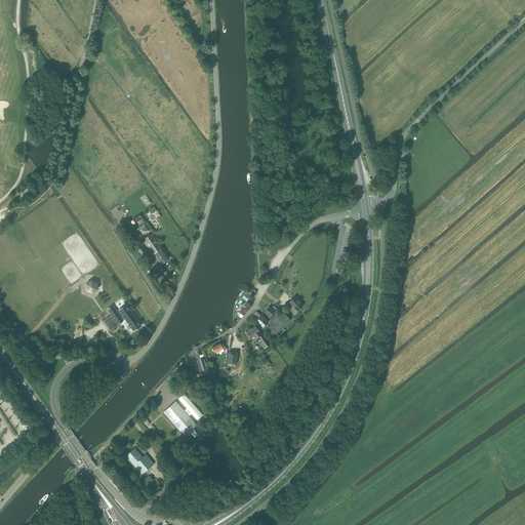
[(139,214),(132,219),(135,224),(143,218),(139,214)]
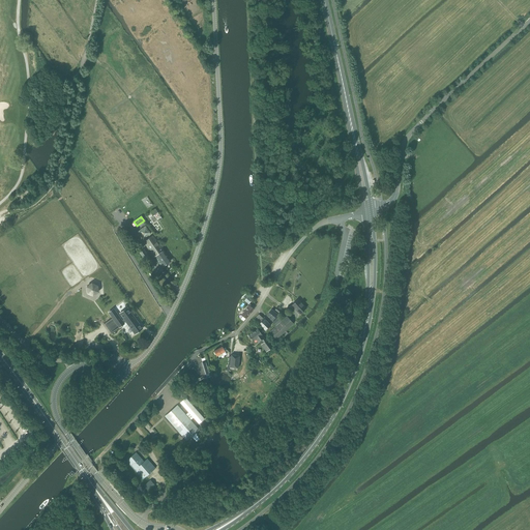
[(123,231),(129,239),(134,236),(127,228),(123,231)]
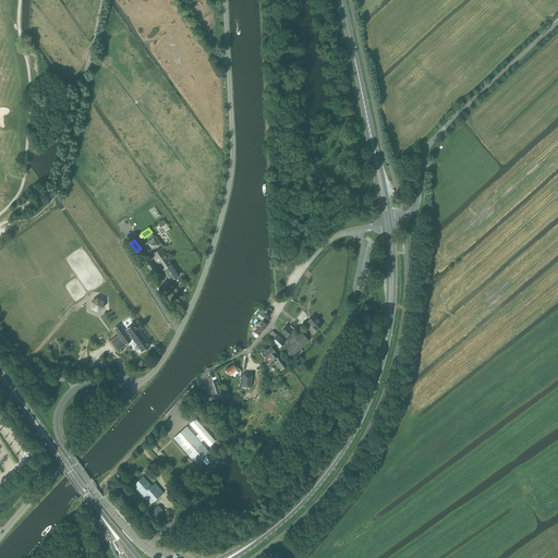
[(171,264),(160,249),(153,254),(162,269),(171,280),(180,275),(172,263),(171,264)]
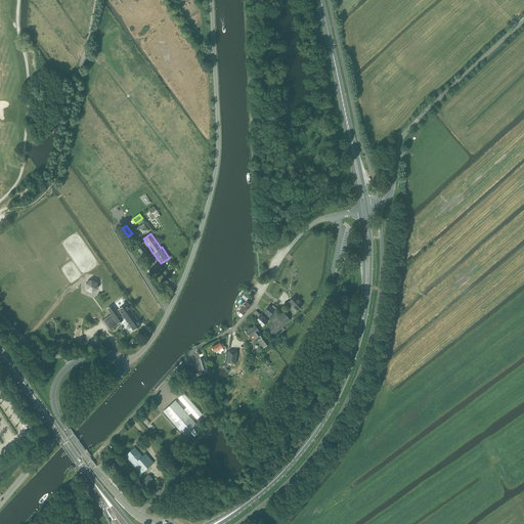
[(138,249),(148,264),(153,261),(142,246),(138,249)]
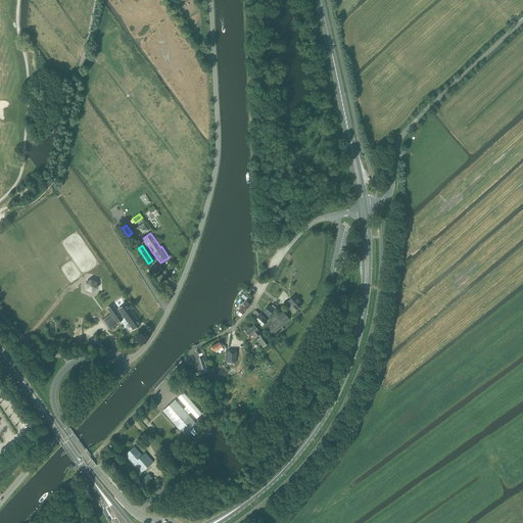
[(96,282),(91,280),(86,283),(86,289),(92,291),(97,288),(96,282)]
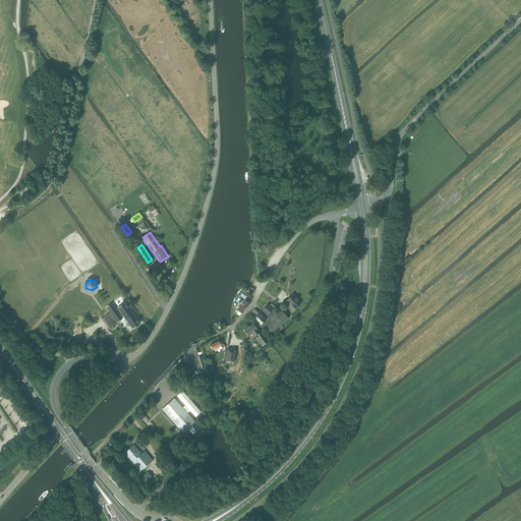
[(241,294),(240,295),(244,299),(248,294),(242,289),(239,292),(241,294)]
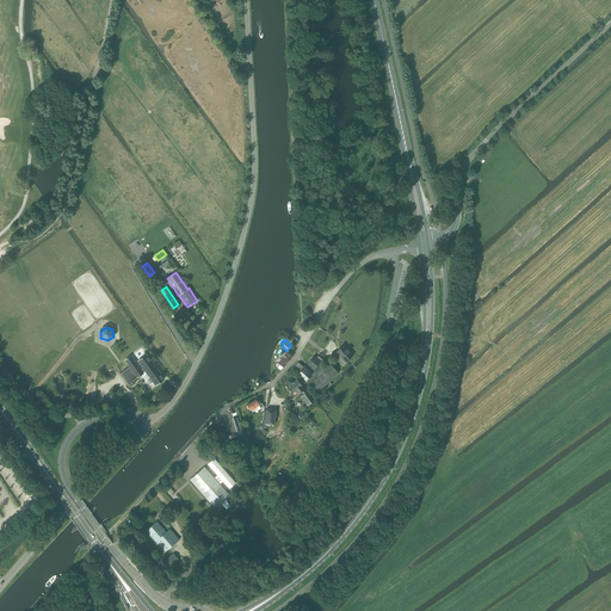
[(338,356),(341,359),(343,358),(346,362),(353,355),(344,345),(337,352),(339,355),(338,356)]
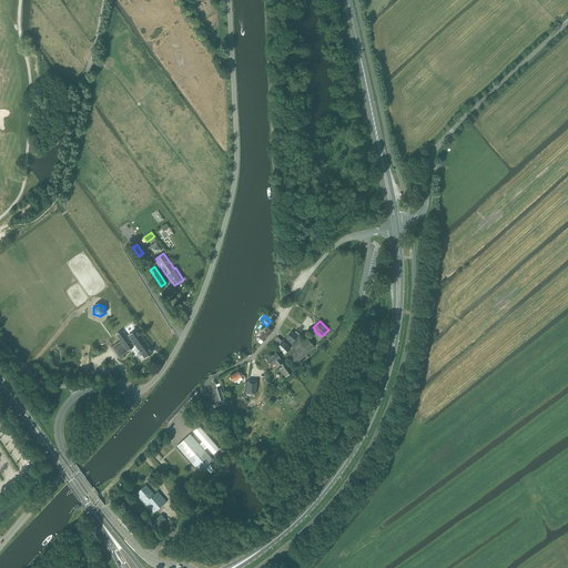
[(259,341),(262,344),(272,331),(270,330),(271,328),(269,326),(259,337),(261,338),(259,341)]
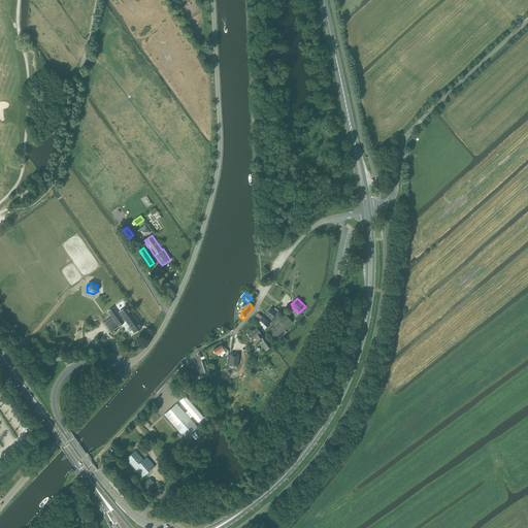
[(108,311),(119,326),(124,323),(124,322),(125,320),(134,333),(142,327),(127,306),(120,311),(124,318),(122,319),(113,307),(108,311)]
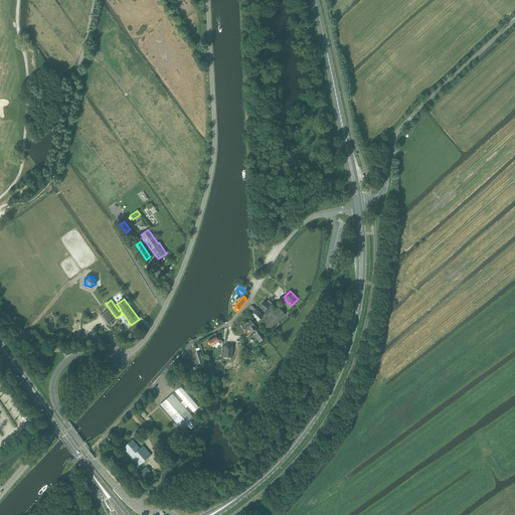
[(271,304),(274,302),(270,299),(268,301),(268,302),(267,303),(264,301),(260,307),(266,311),(270,305),(270,304),(271,304)]
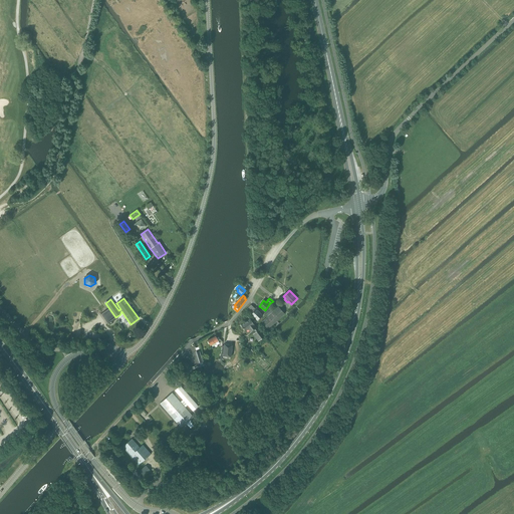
[(247,309),(251,313),(255,309),(251,304),(247,309)]
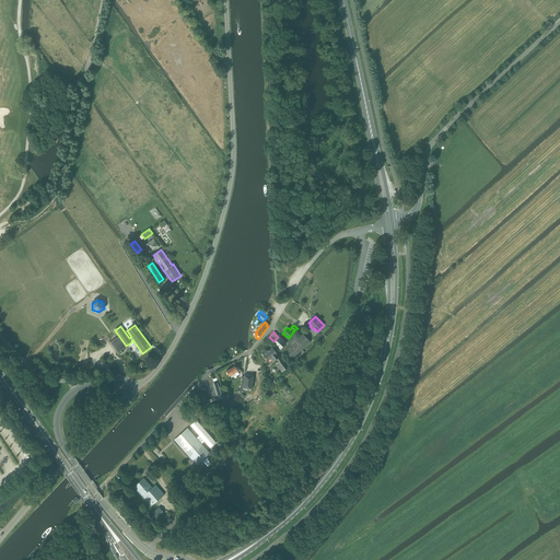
[(303,334),(296,340),(304,348),(310,342),(303,334)]
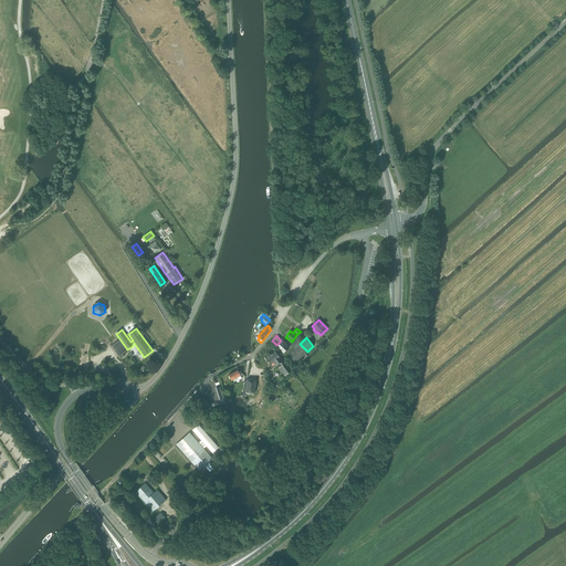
[(301,342),(297,338),(291,344),(294,347),(301,342)]
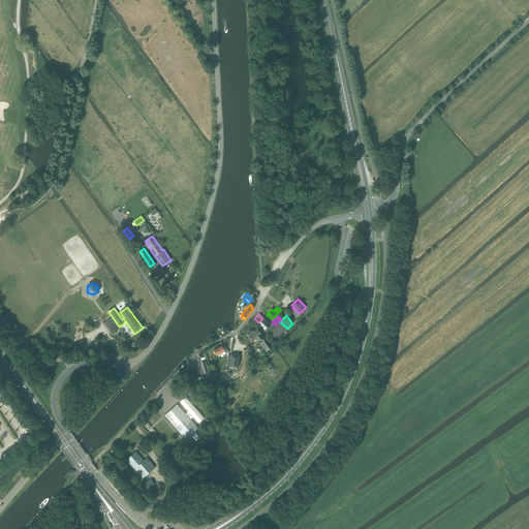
[(265,318),(258,323),(265,330),(270,324),(265,318)]
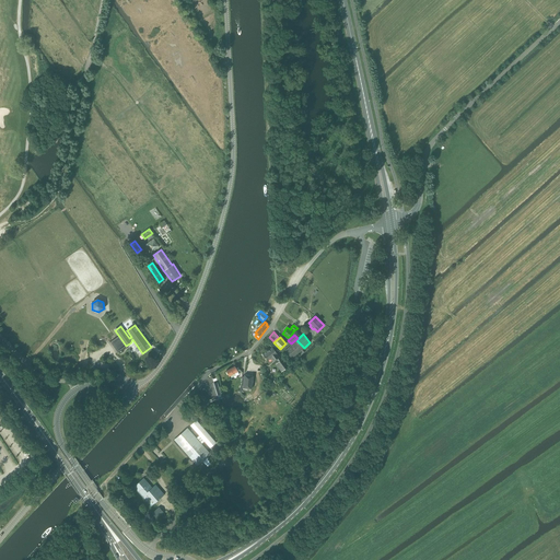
[(304,348),(296,340),(286,351),(292,359),(299,352),(301,354),(304,352),(302,349),(304,348)]
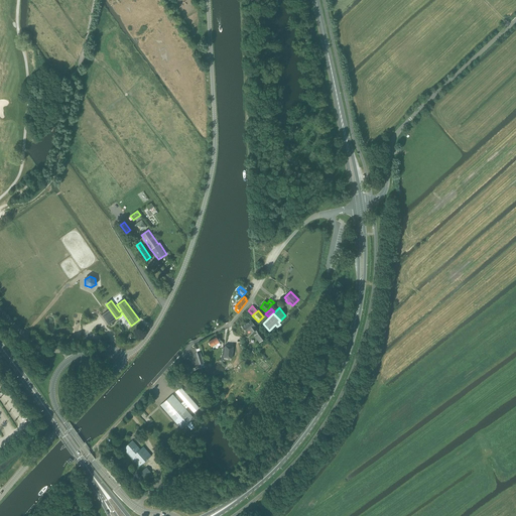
[(250,330),(252,333),(257,329),(255,326),(251,319),(242,327),(247,333),(250,330)]
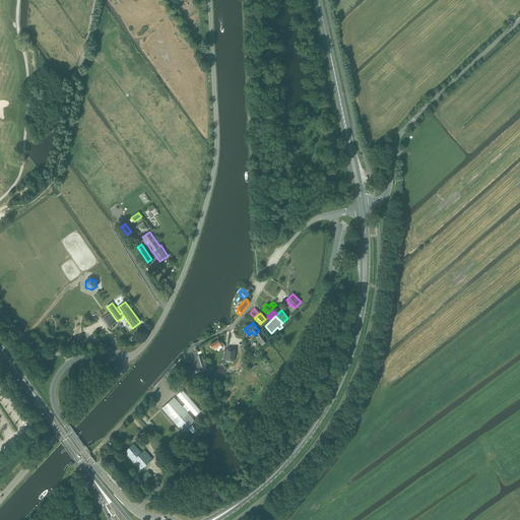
[(258,337),(263,343),(267,341),(261,334),(258,337)]
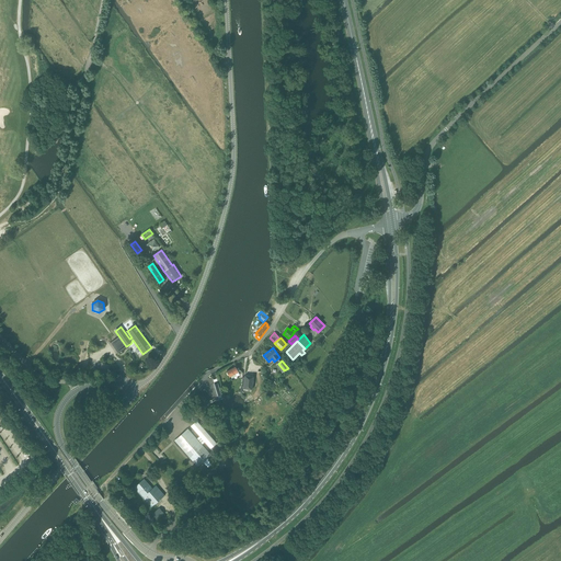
[(236,367),(227,371),(229,376),(240,371),(238,368),(237,369),(236,367)]
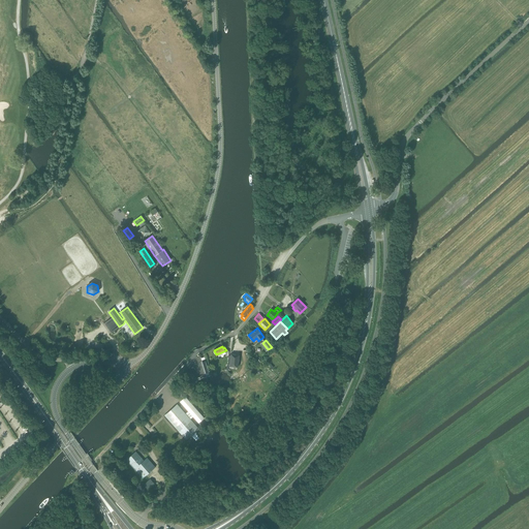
[(229,367),(238,368),(239,354),(230,353),(230,356),(228,355),(227,364),(229,365),(229,367)]
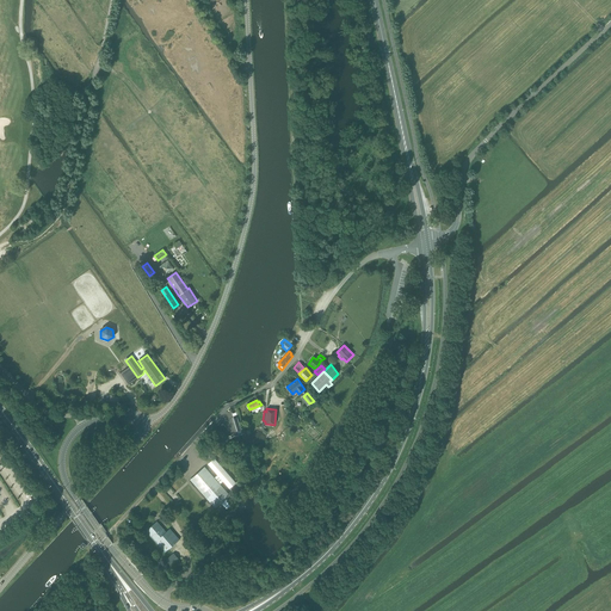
[(236,483),(214,458),(208,464),(229,488),(236,483)]
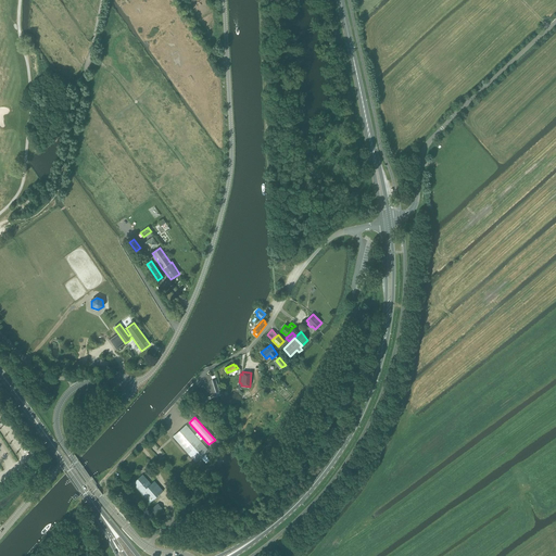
[(173,437),(196,463),(210,451),(186,425),(173,437)]
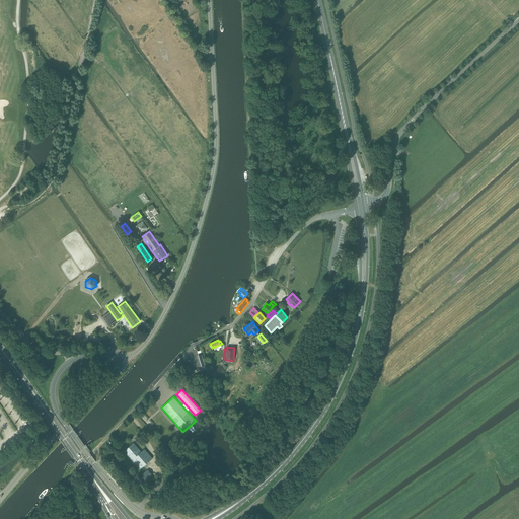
[(133,443),(124,451),(140,469),(152,458),(144,449),(141,452),(133,443)]
